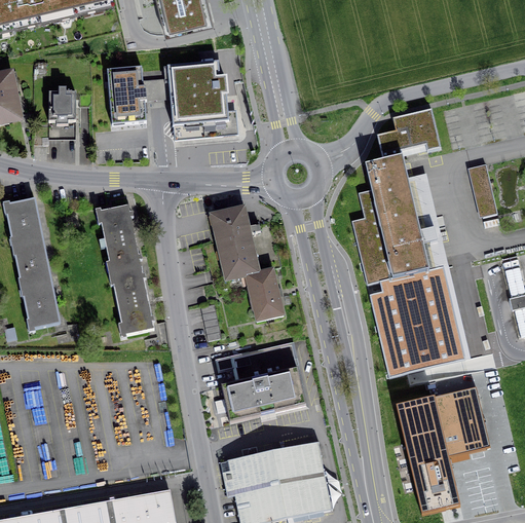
[(0,30),(51,17),(47,0),(0,0),(0,30)]
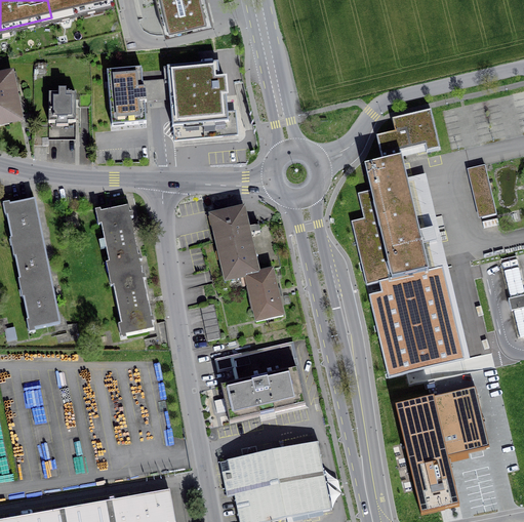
[(47,0),(51,17),(112,3),(111,0),(47,0)]
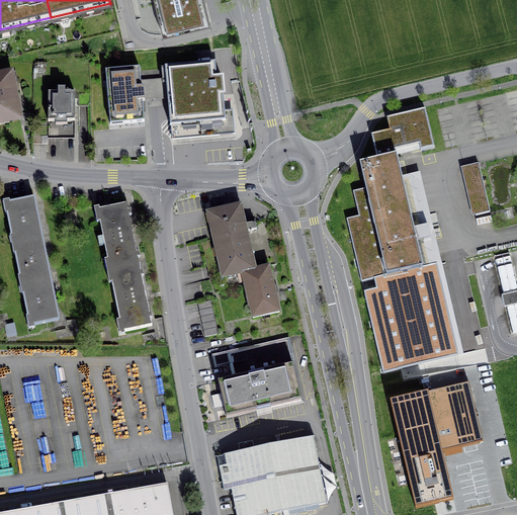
[(155,0),(161,29),(207,18),(206,12),(203,0),(155,0)]
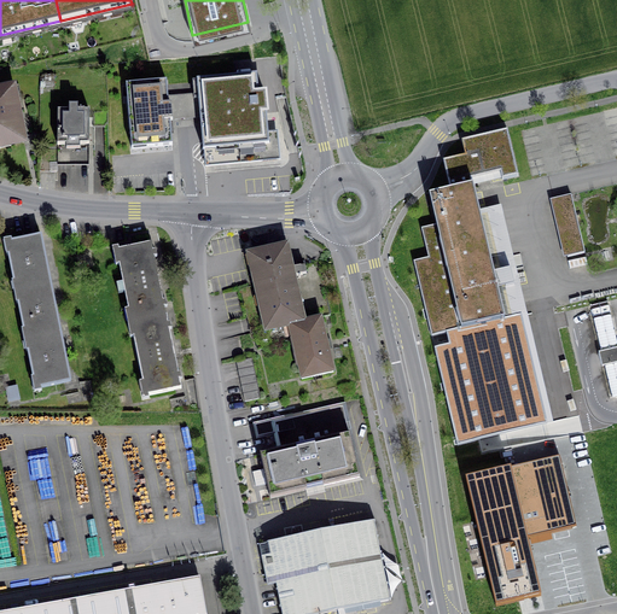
[(255,69),(196,75),(201,132),(202,145),(268,139),(267,124),(265,109),(268,109),(267,86),(257,87),(255,69)]
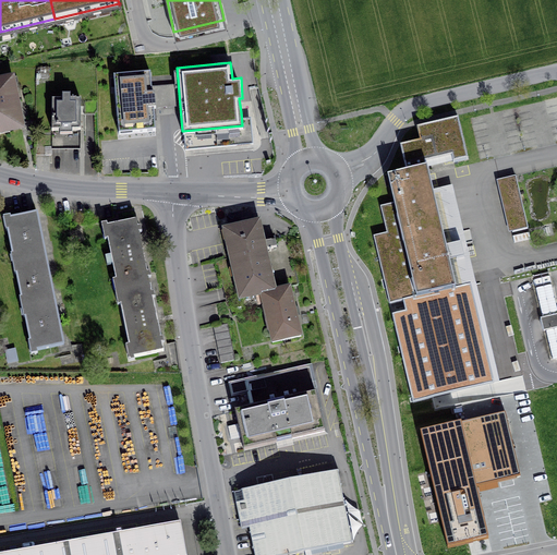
[(149,68),(112,71),(117,131),(155,128),(149,68)]
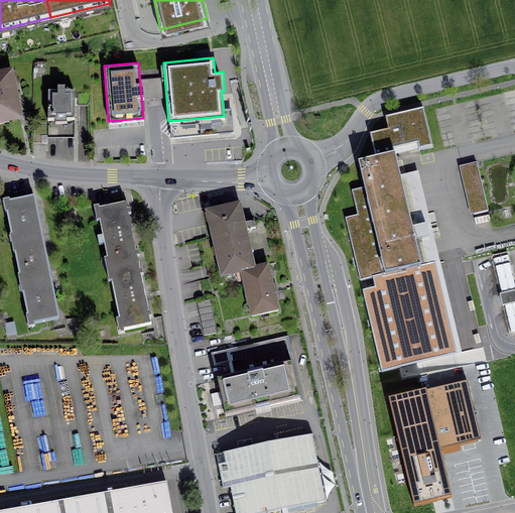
[(0,125),(20,121),(10,72),(0,74),(0,125)]
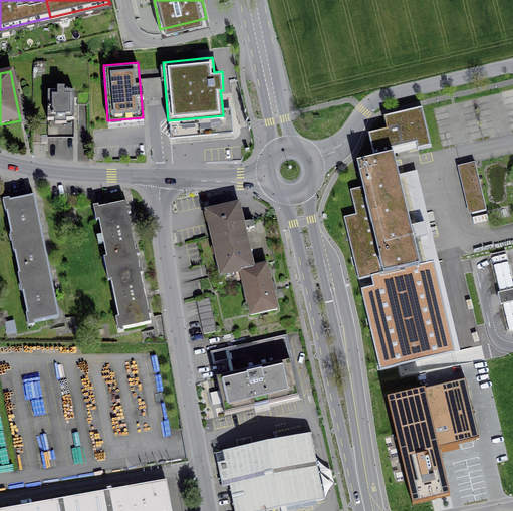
[(72,92),(46,92),(47,138),(72,138),(72,92)]
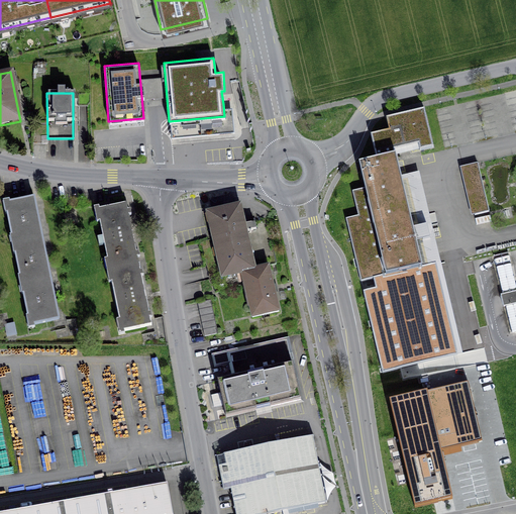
[(376,157),(358,161),(364,186),(351,189),(357,213),(345,216),(360,279),(421,265),(394,146),(417,140),(419,147),(432,144),(423,106),(386,115),(388,127),(370,132),(376,157)]
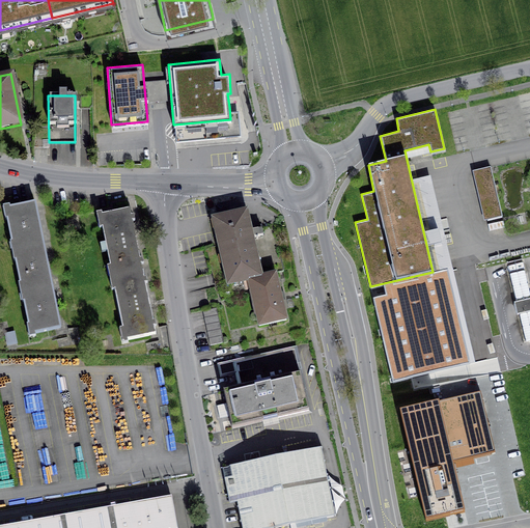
[(490,164),(475,168),(486,218),(502,214),(490,164)]
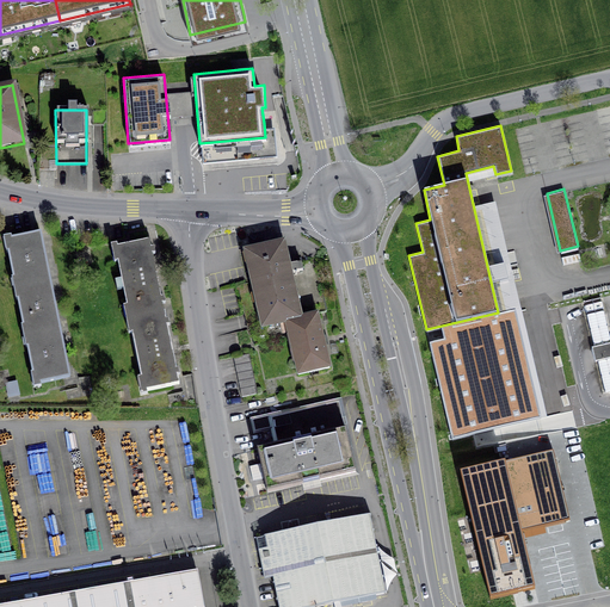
[(12,289),(48,282),(38,234),(2,241),(12,289)]
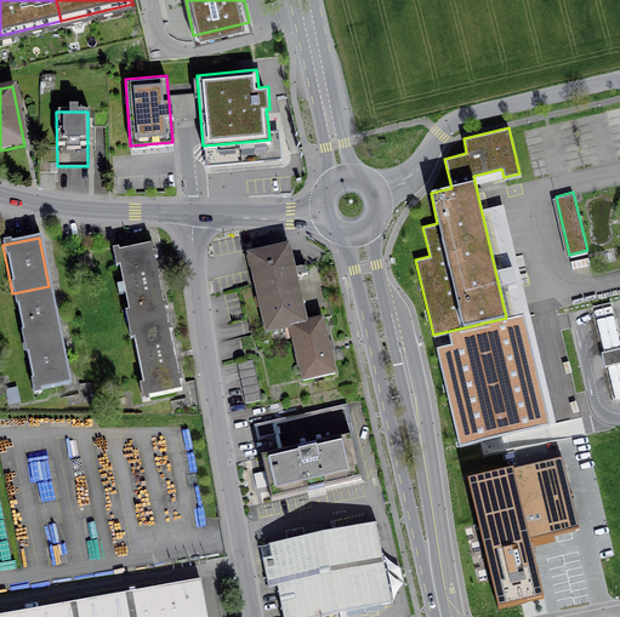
[(114,252),(129,324),(164,316),(149,245),(114,252)]
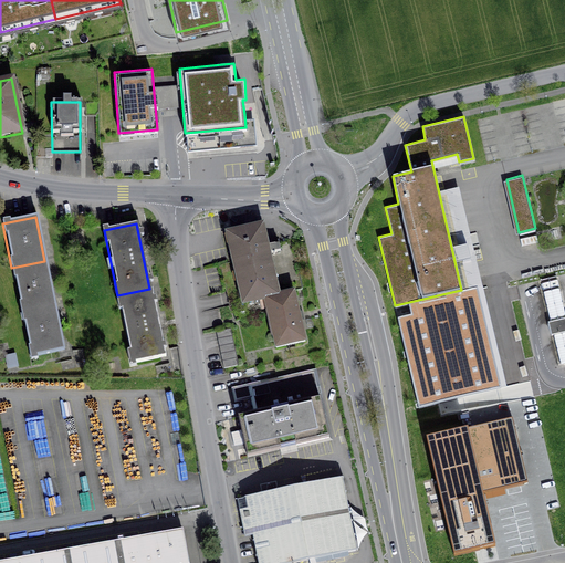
[(240,305),(261,300),(279,296),(261,223),(223,233),(240,305)]
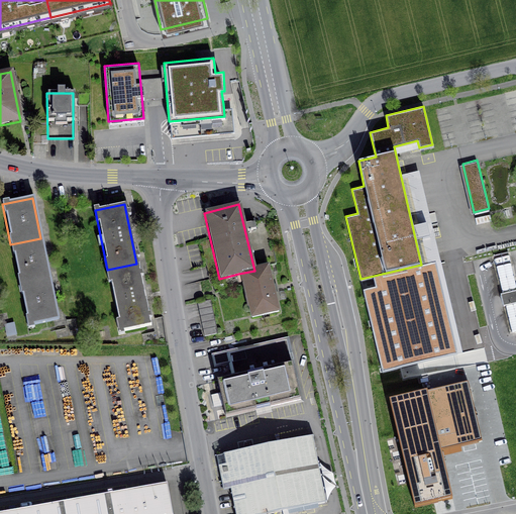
[(48,278),(40,238),(10,244),(18,284),(48,278)]
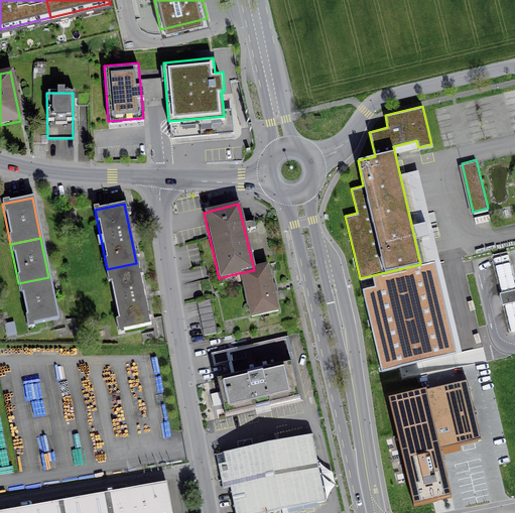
[(148,322),(136,263),(107,269),(119,328),(148,322)]
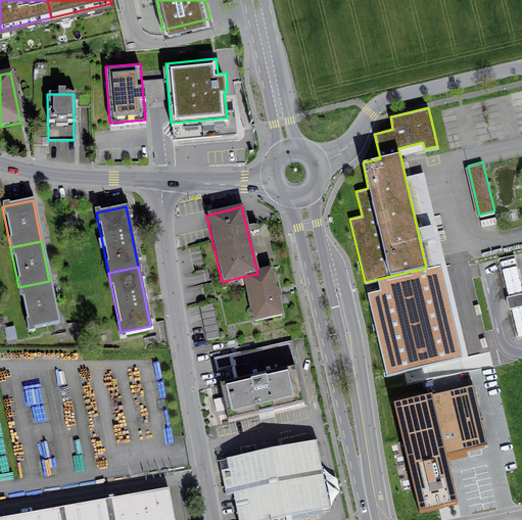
[(521,288),(517,267),(502,271),(516,337),(521,335),(521,288)]
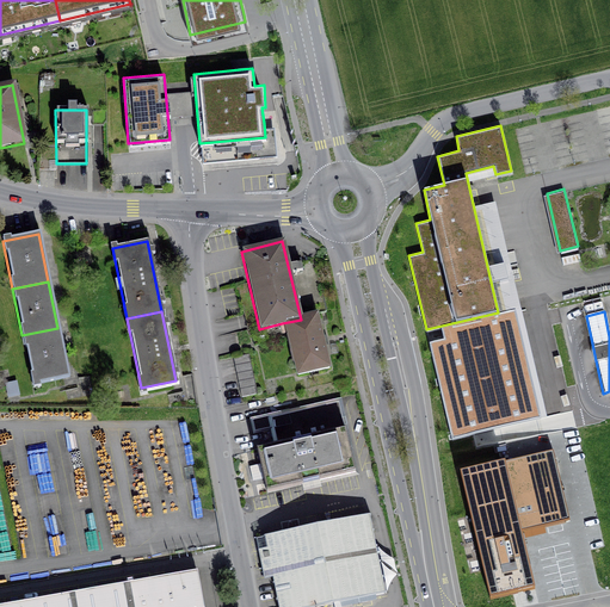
[(315,316),(301,320),(282,323),(295,377),(328,370),(315,316)]
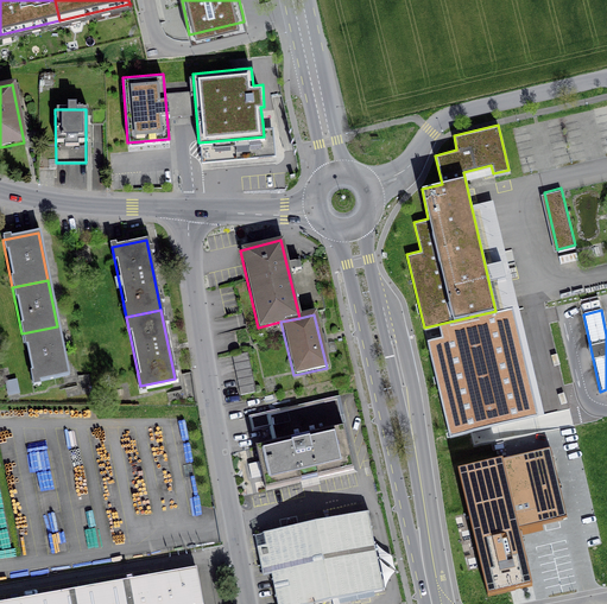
[(494,317),(428,334),(448,425),(516,409),(494,317)]
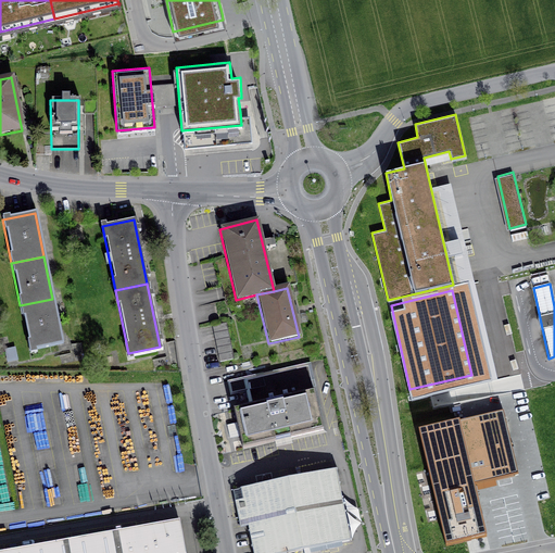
[(62,342),(52,299),(20,305),(29,349),(62,342)]
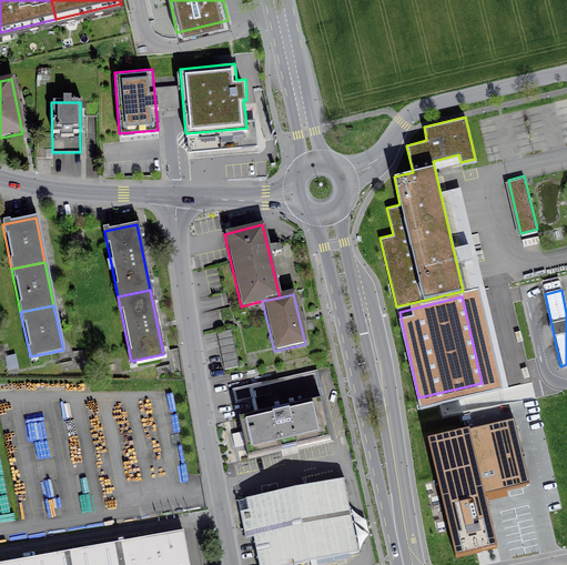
[(230,330),(216,333),(224,366),(236,363),(230,330)]
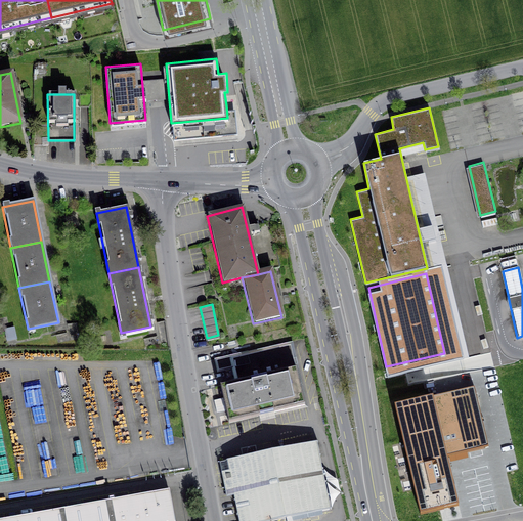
[(219,383),(222,395),(213,397),(216,408),(218,409),(225,407),(228,421),(304,403),(290,342),(248,351),(247,349),(228,353),(234,380),(219,383)]
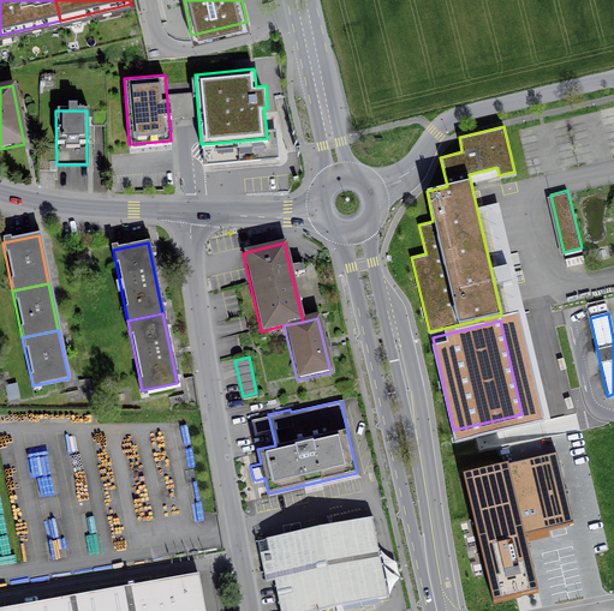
[(555,447),(508,459),(525,535),(573,525),(555,447)]
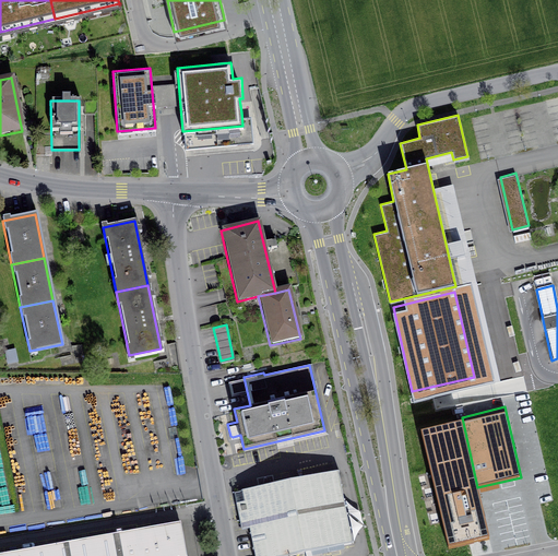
[(462,417),(419,427),(447,546),(489,536),(477,487),(462,417)]
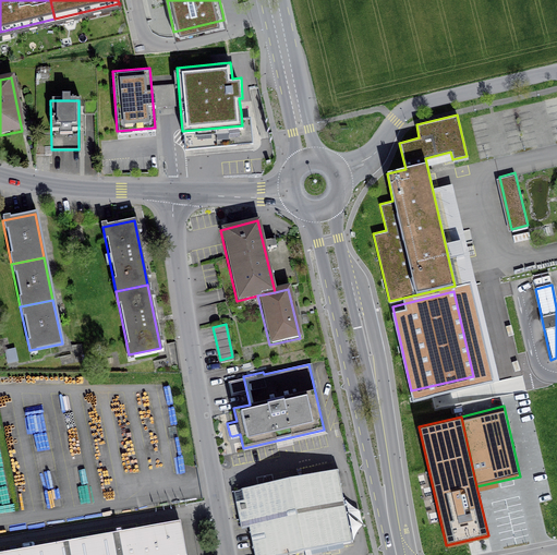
[(255,554),(273,554),(304,549),(305,554),(311,554),(312,554),(311,547),(351,539),(337,468),(241,487),(243,498),(235,499),(241,526),(249,525),(255,554)]
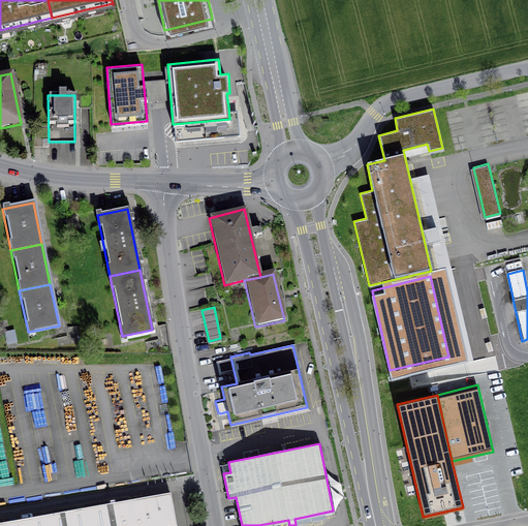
[(0,525),(176,525),(171,492),(0,522),(0,525)]
